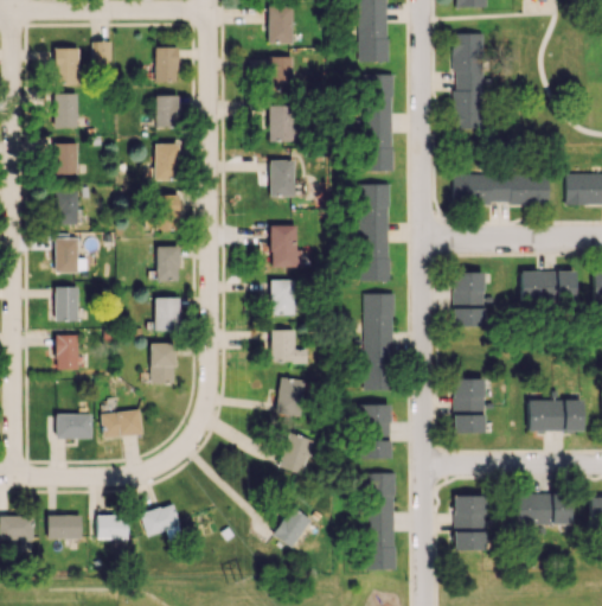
[(358,0),(359,62),(390,62),(388,0),(358,0)]
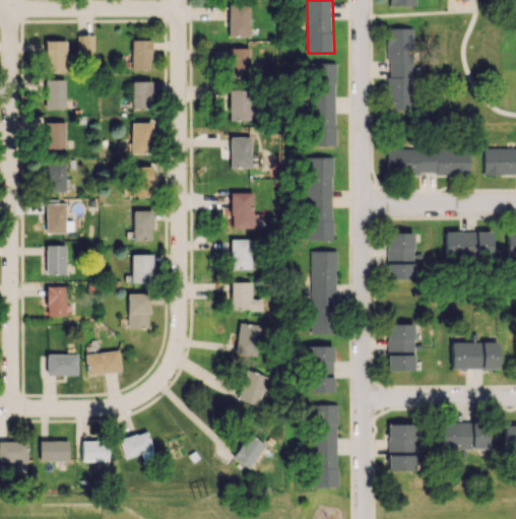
[(252,37),(252,5),(231,4),(231,37),(252,37)]
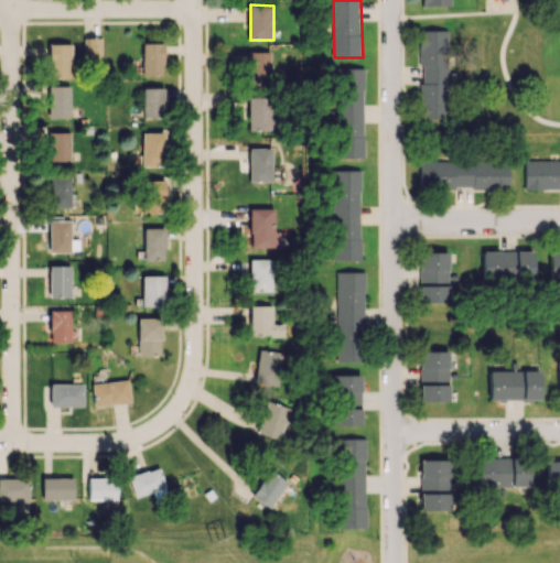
[(422,120),(451,120),(451,31),(422,31),(422,120)]
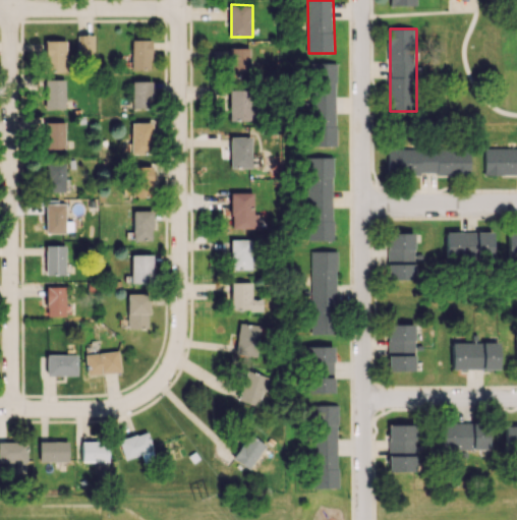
[(97,55),(98,36),(84,36),(83,55),(97,55)]
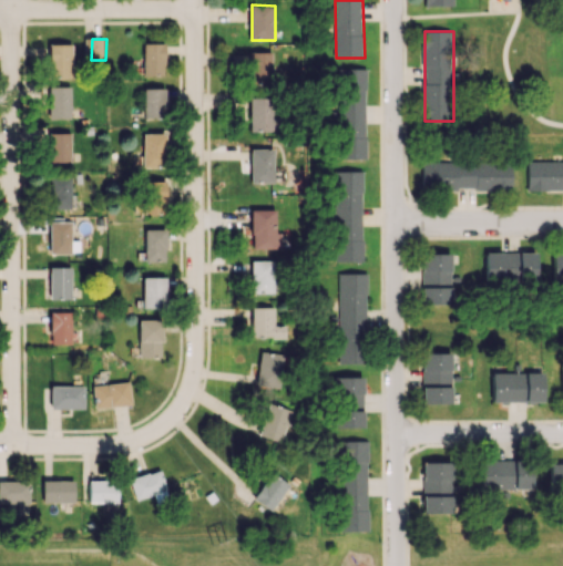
[(75,45),(52,44),(51,79),(74,79),(75,45)]
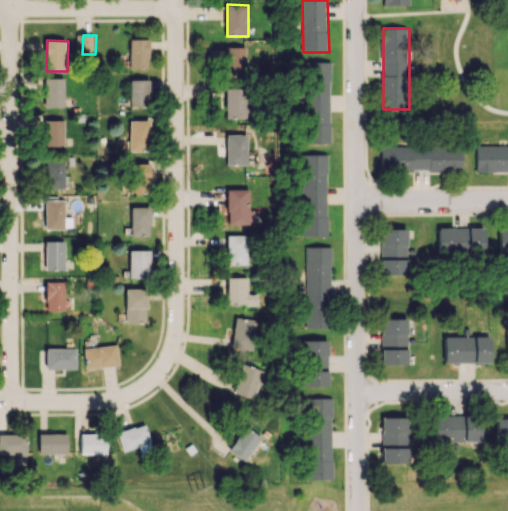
[(150,40),(131,40),(132,69),(151,69),(150,40)]
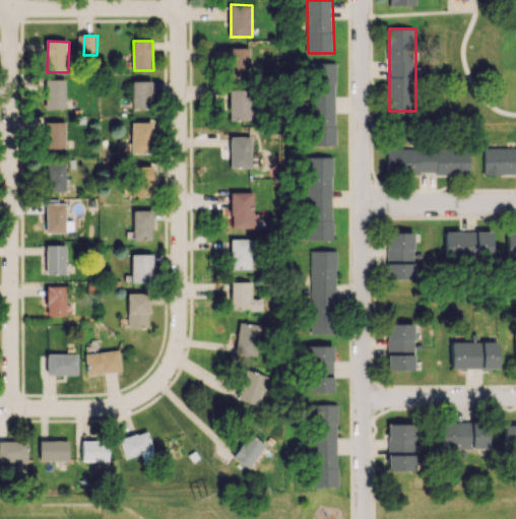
[(231,77),(251,78),(252,49),(231,48),(231,77)]
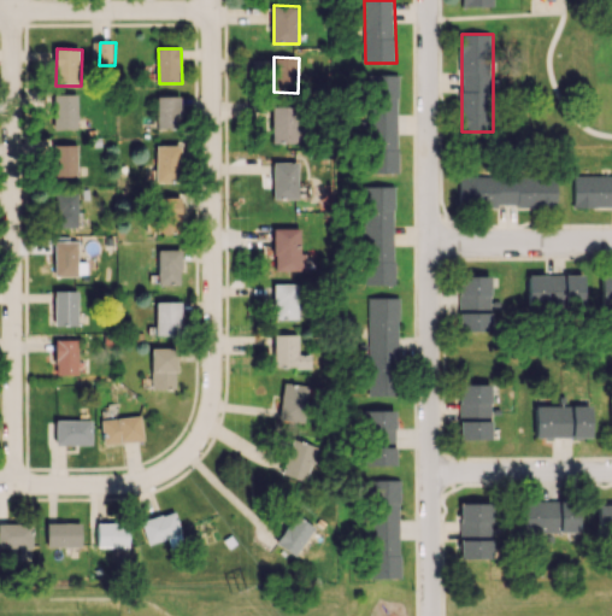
[(400,174),(400,75),(370,76),(371,174),(400,174)]
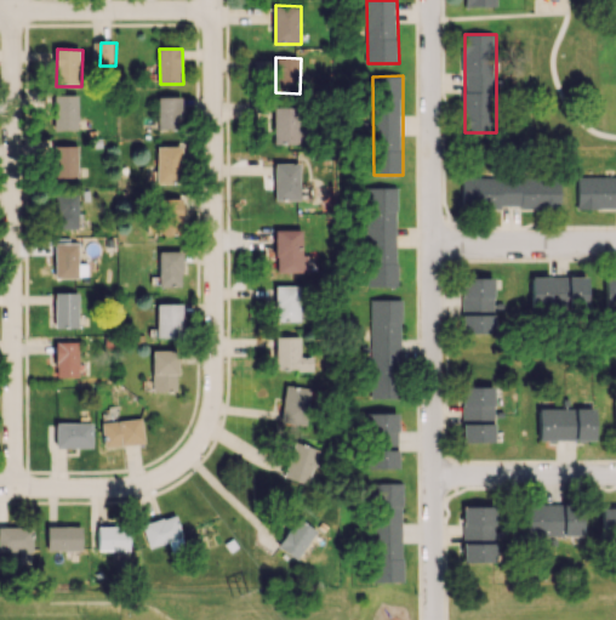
[(80,96),(56,96),(57,131),(80,131),(80,96)]
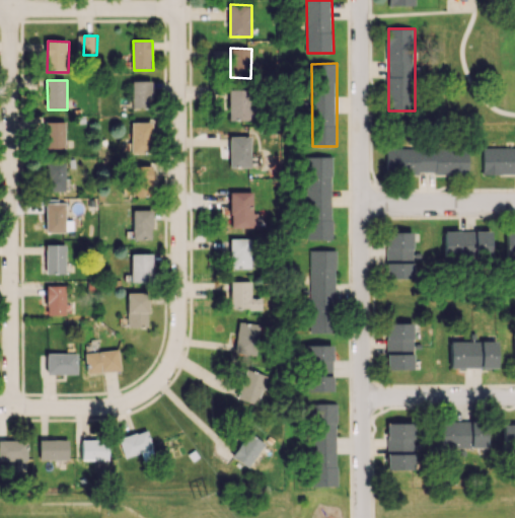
[(153,81),(133,82),(134,108),(153,108),(153,81)]
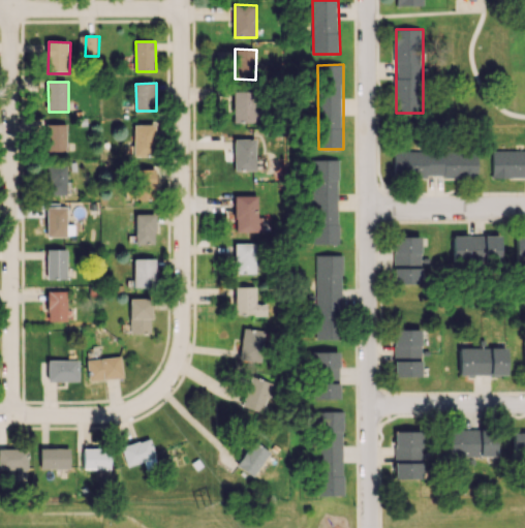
[(236,123),(258,123),(257,91),(236,92),(236,123)]
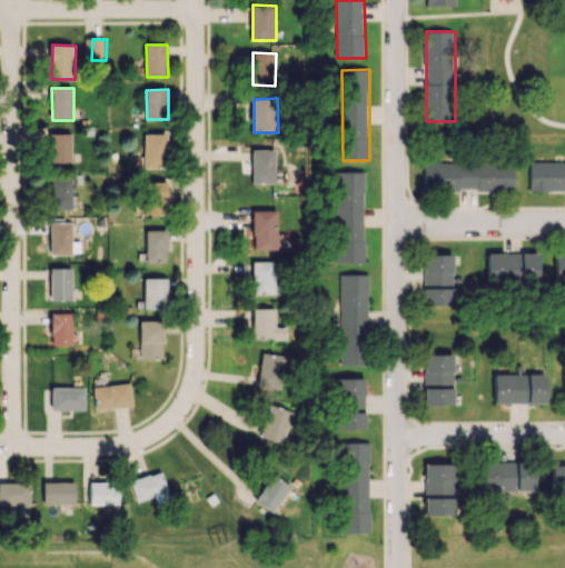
[(73,135),(51,135),(52,165),(73,163),(73,135)]
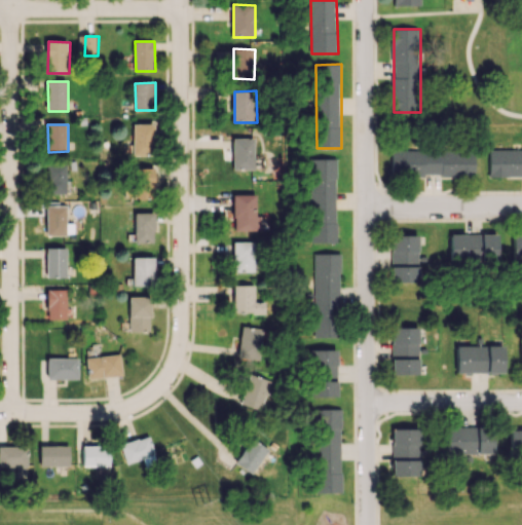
[(135,156),(156,156),(155,124),(134,125),(135,156)]
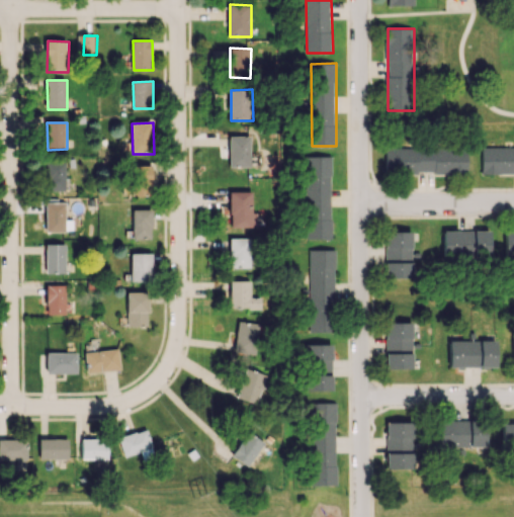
[(231,168),(252,168),(253,137),(232,137),(231,168)]
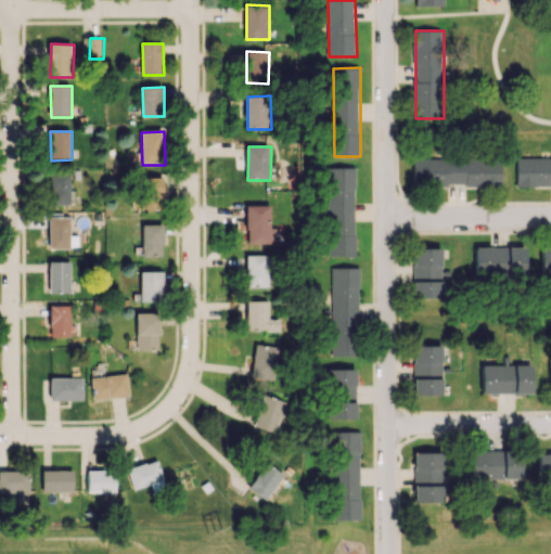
[(519,187),(550,187),(550,158),(519,159),(519,187)]
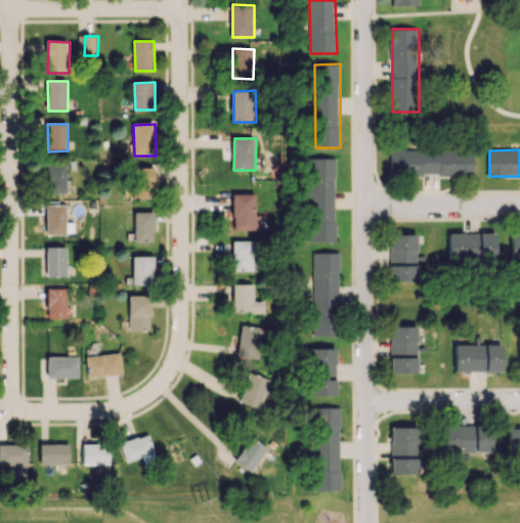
[(392,150),(392,175),(442,175),(442,177),(474,177),(474,151),(392,150)]
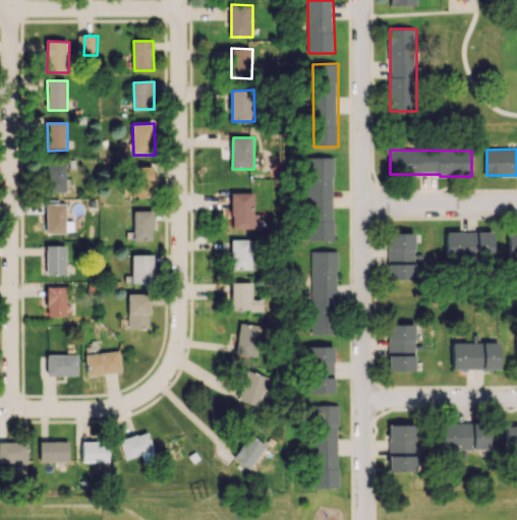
[(335,158),(308,158),(310,241),(336,241),(335,158)]
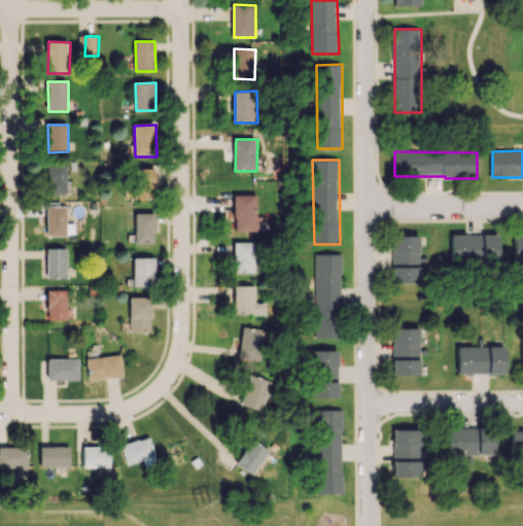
[(68,196),(69,165),(48,165),(47,195),(68,196)]
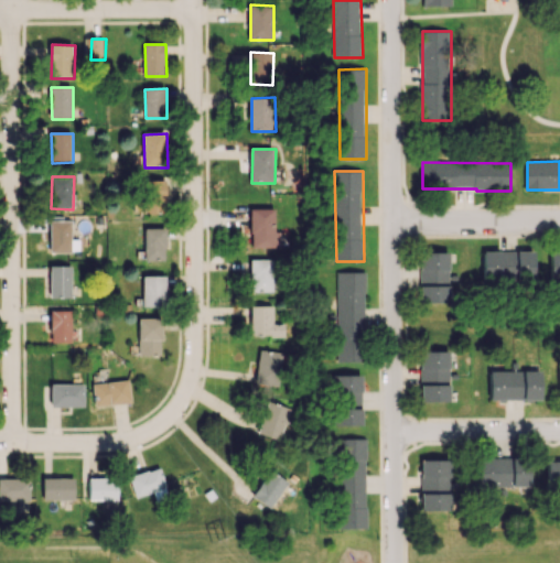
[(168,181),(144,181),(144,214),(168,214),(168,181)]
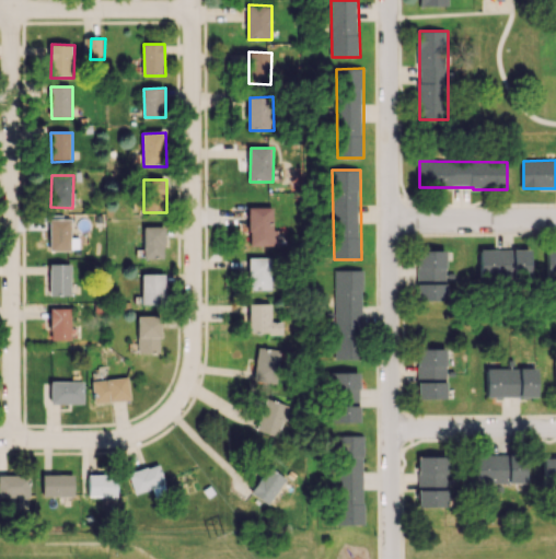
[(275,233),(274,208),(250,208),(251,246),(279,246),(279,232),(275,233)]
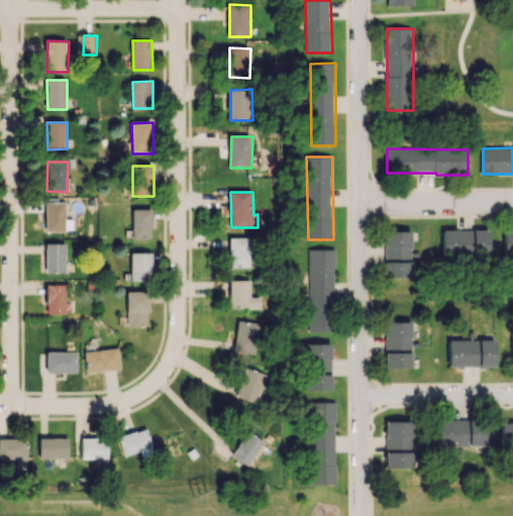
[(47,232),(68,232),(68,203),(47,203),(47,232)]
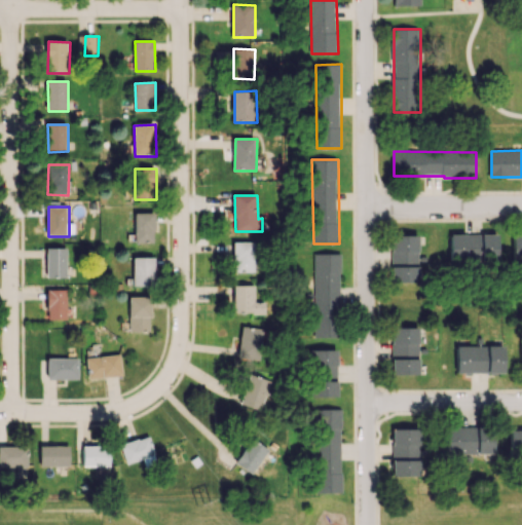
[(155,244),(155,214),(137,214),(136,244),(155,244)]
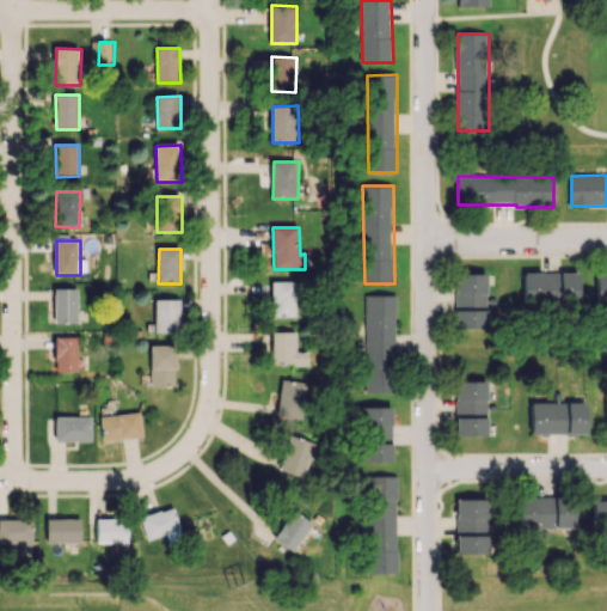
[(581,273),(526,274),(526,306),(563,306),(563,309),(581,309),(581,273)]
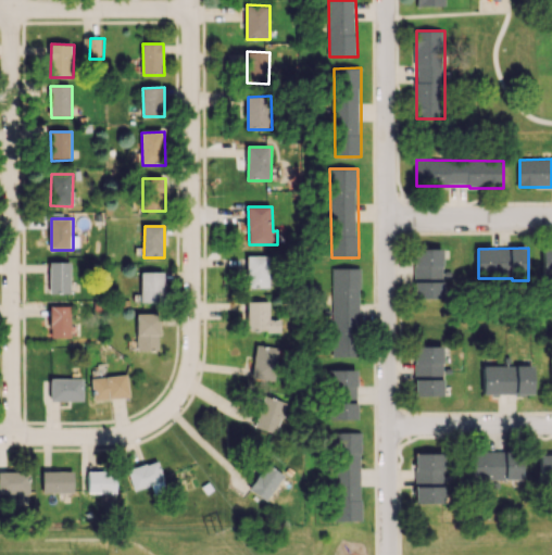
[(416,300),(444,299),(443,250),(415,250),(416,300)]
